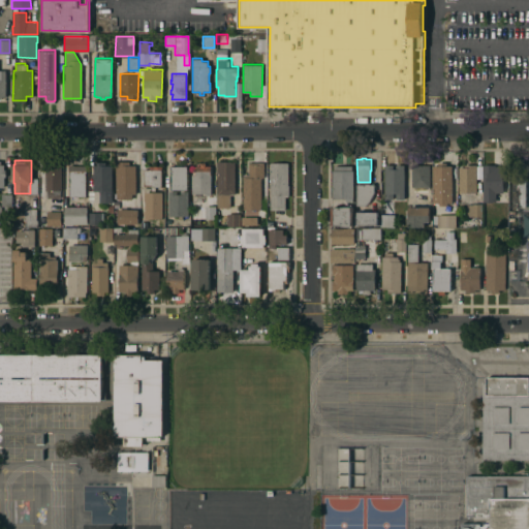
[(62,190),(61,189),(61,197),(48,197),(48,189),(45,189),(45,160),(57,160),(57,164),(62,164),(62,190)]
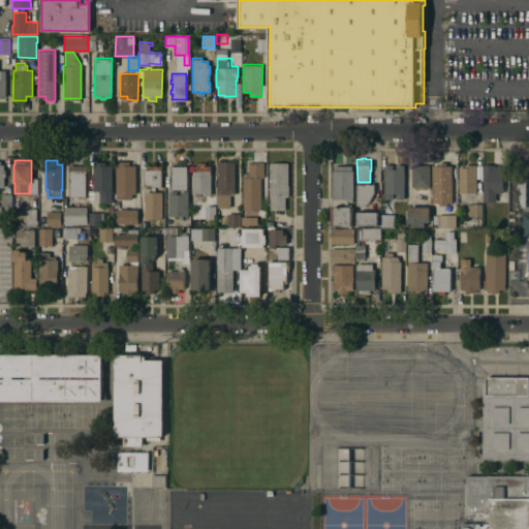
[(235,196),(229,196),(229,207),(217,207),(217,160),(235,160),(235,196)]
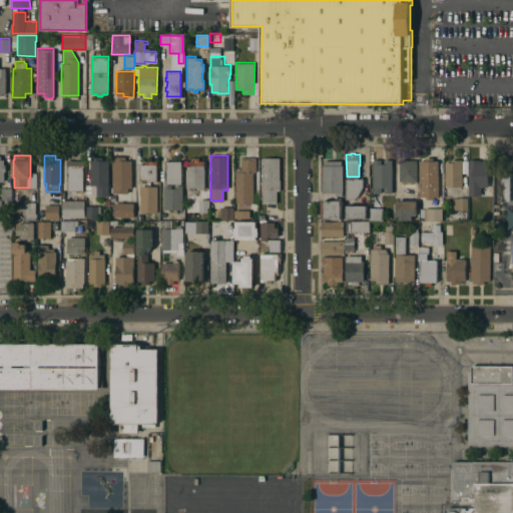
[(108,195),(96,195),(85,195),(86,183),(90,183),(90,156),(102,156),(102,160),(108,160),(108,195)]
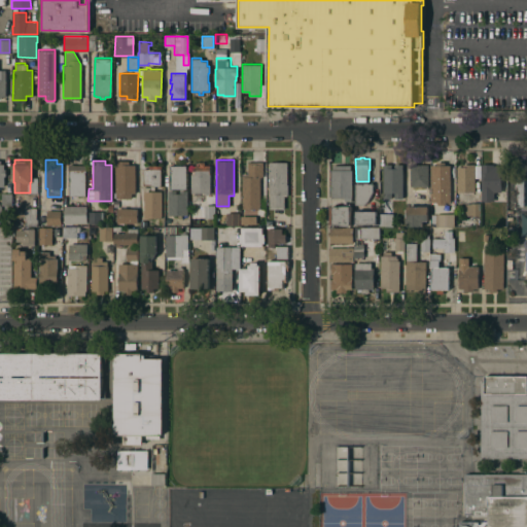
[(135,192),(131,192),(131,198),(115,198),(115,161),(129,161),(129,164),(135,164),(135,192)]
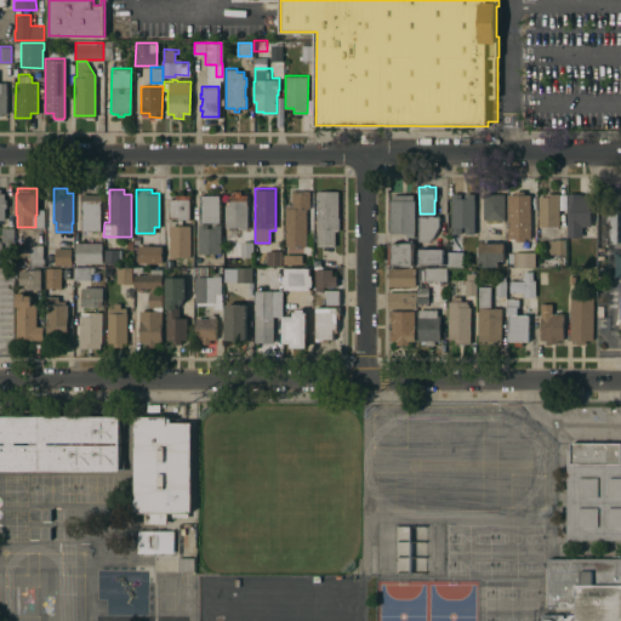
[(248,228),(239,228),(239,227),(224,227),(224,204),(229,204),(229,194),(235,194),(235,191),(240,191),(240,194),(248,194),(248,228)]
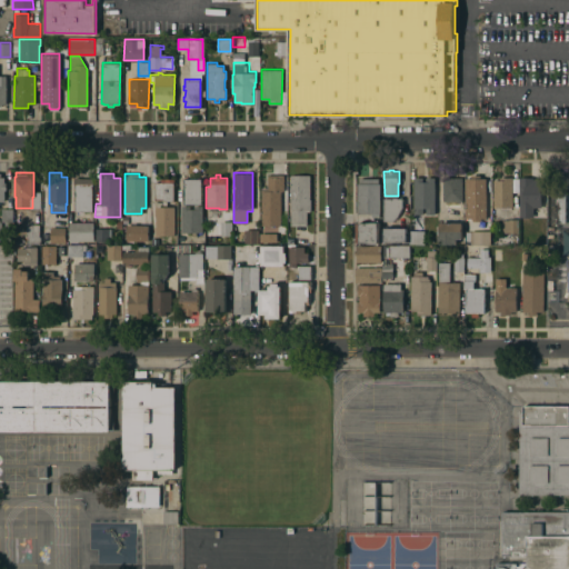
[(280,225),(261,225),(261,188),(262,188),(267,188),(267,175),(283,175),(283,190),(280,190),(280,225)]
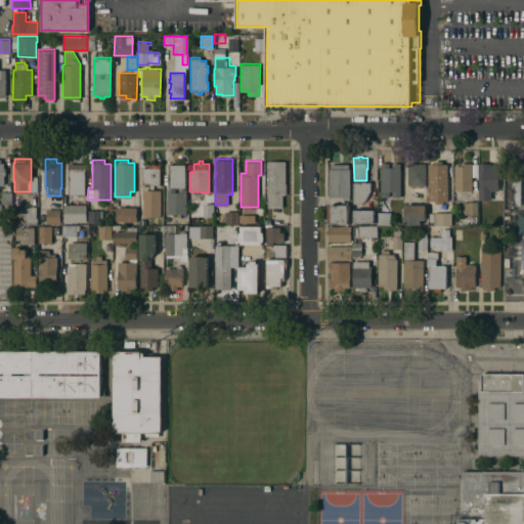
[(267,161),(286,161),(286,182),(286,192),(286,193),(282,193),(282,207),(267,207),(267,161)]
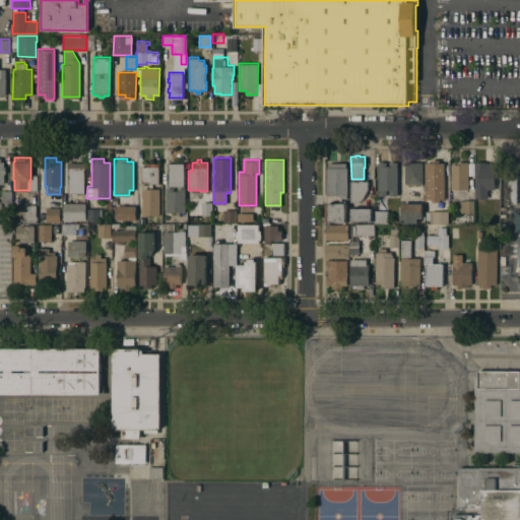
[(444,163),(444,200),(439,200),(439,202),(431,202),(431,200),(426,200),(426,163),(430,163),(430,160),(439,160),(439,163),(440,163),(444,163)]
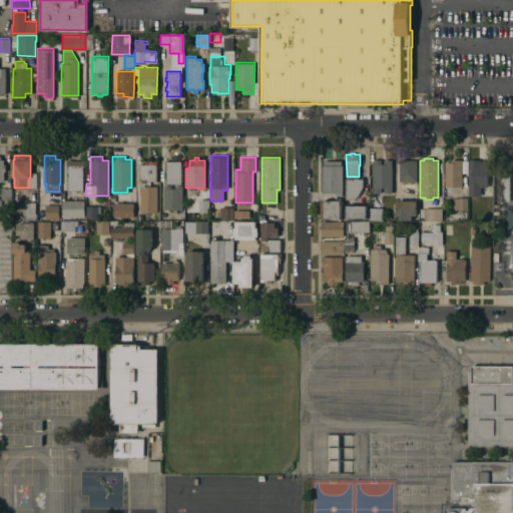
[(83,190),(67,190),(67,180),(66,180),(66,175),(67,175),(67,159),(72,159),(83,159),(83,190)]
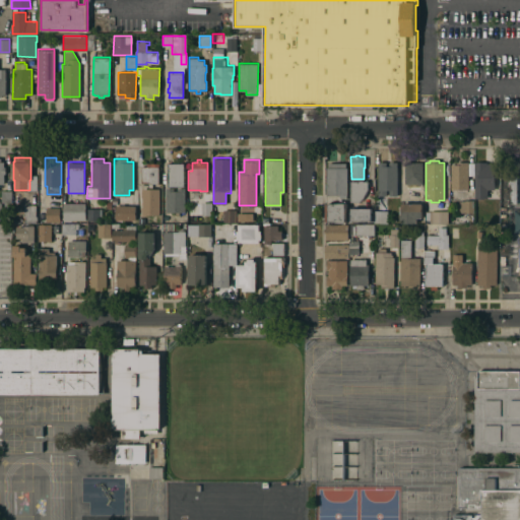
[(423,183),(420,183),(420,184),(418,184),(418,183),(405,183),(405,161),(423,161),(423,183)]
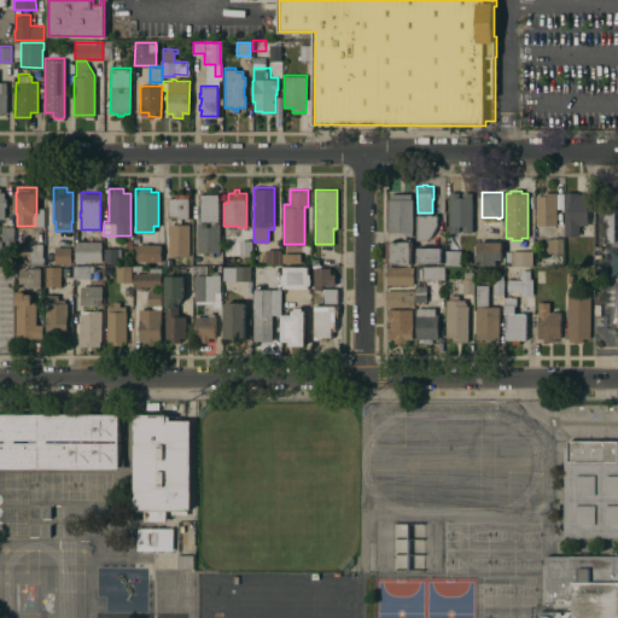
[(536,225),(536,194),(546,194),(546,192),(557,192),(557,225),(536,225)]
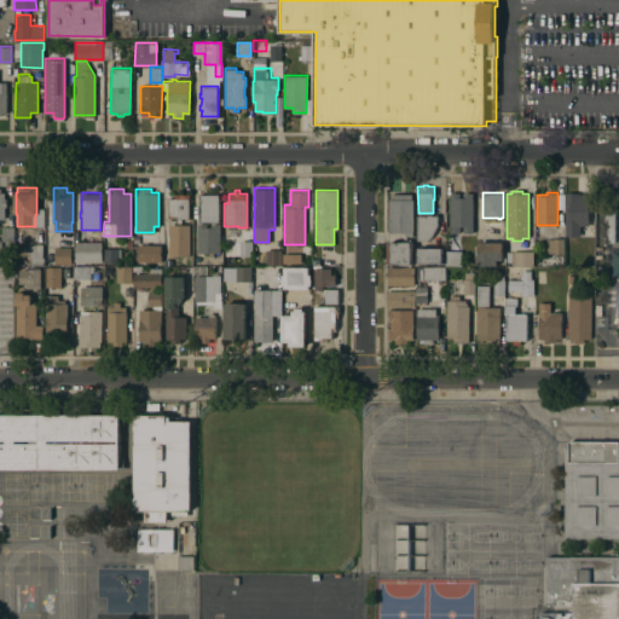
[(580,225),(580,236),(565,235),(565,192),(579,192),(579,194),(590,194),(591,207),(591,213),(589,212),(589,225),(580,225)]
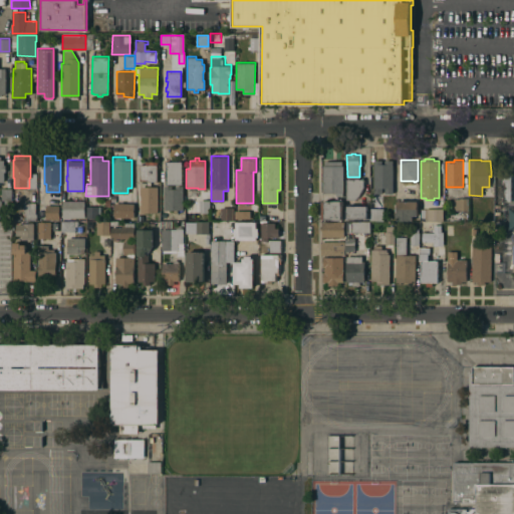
[(140,164),(145,164),(145,161),(158,161),(158,163),(159,163),(159,167),(158,167),(158,181),(151,181),(151,184),(147,184),(147,180),(140,180),(140,164)]
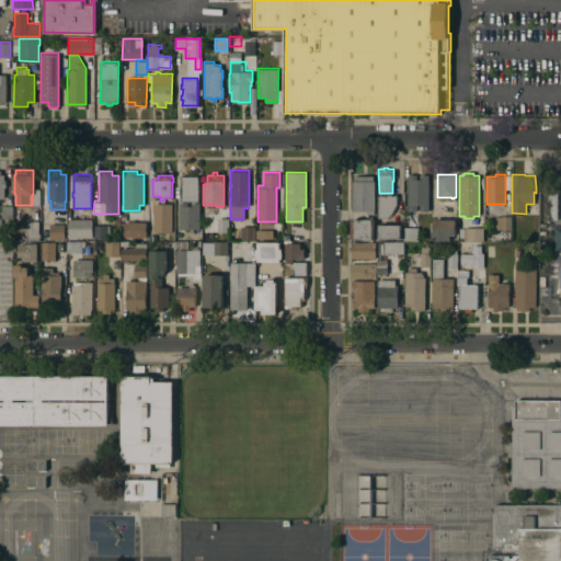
[(198,201),(181,201),(181,175),(198,175),(198,201)]
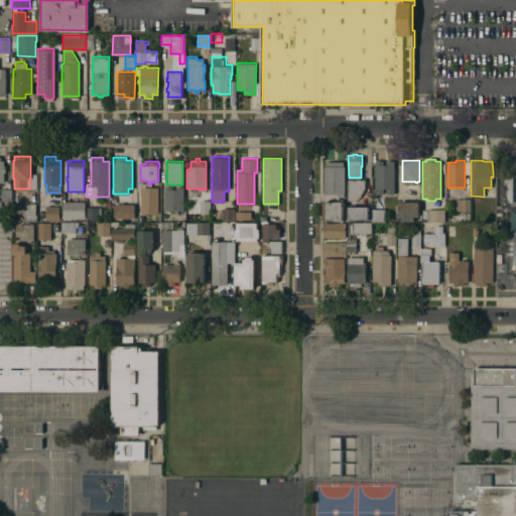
[(345,192),(344,192),(344,196),(341,196),(341,195),(337,195),(337,192),(325,192),(324,165),(326,165),(326,161),(343,161),(343,165),(345,165),(345,192)]
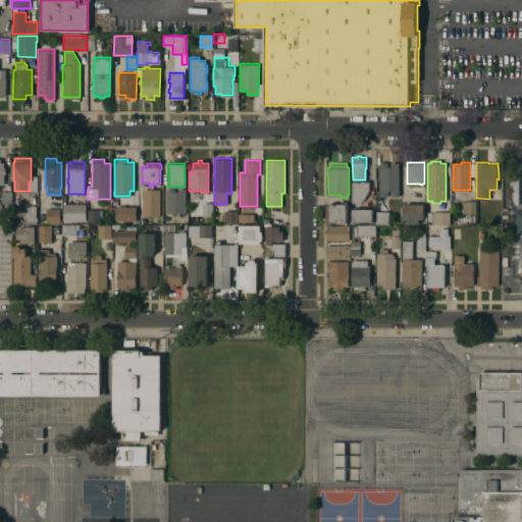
[(399,196),(390,196),(390,190),(387,190),(387,195),(384,195),(384,196),(380,196),(380,190),(379,190),(379,163),(399,163),(399,185),(400,185),(400,188),(399,188),(399,196)]
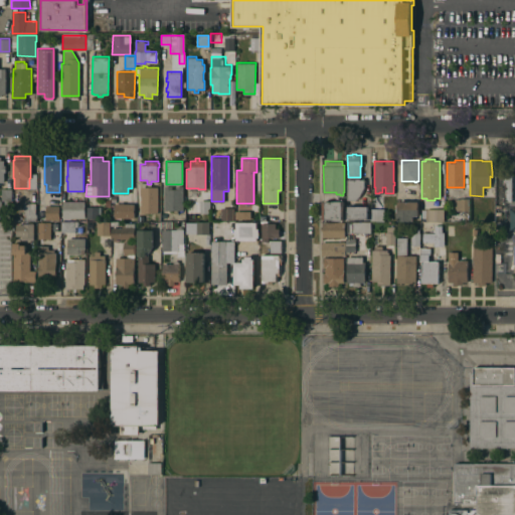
[(512,201),(504,201),(504,173),(512,173),(512,201)]
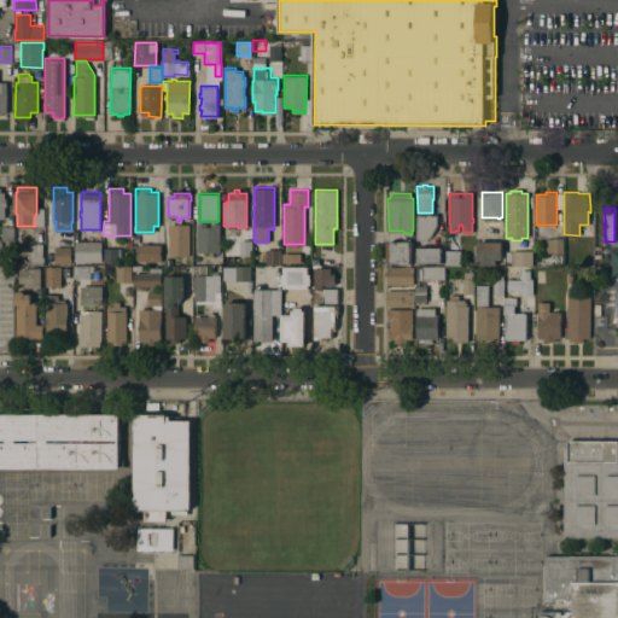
[(417,215),(426,215),(426,214),(432,214),(437,214),(437,223),(432,234),(427,239),(417,239),(417,215)]
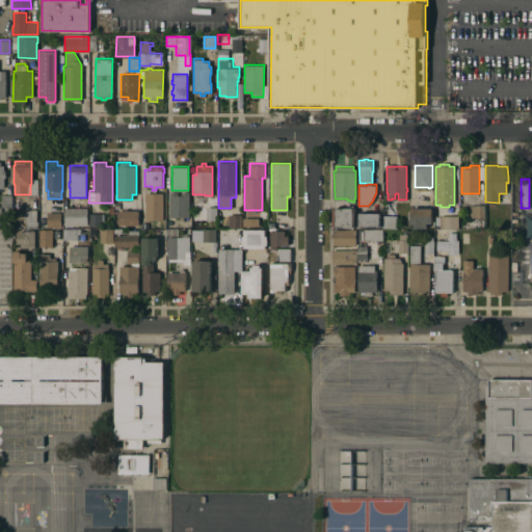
[(187,191),(187,216),(174,216),(174,227),(165,227),(165,216),(169,216),(169,191),(187,191)]
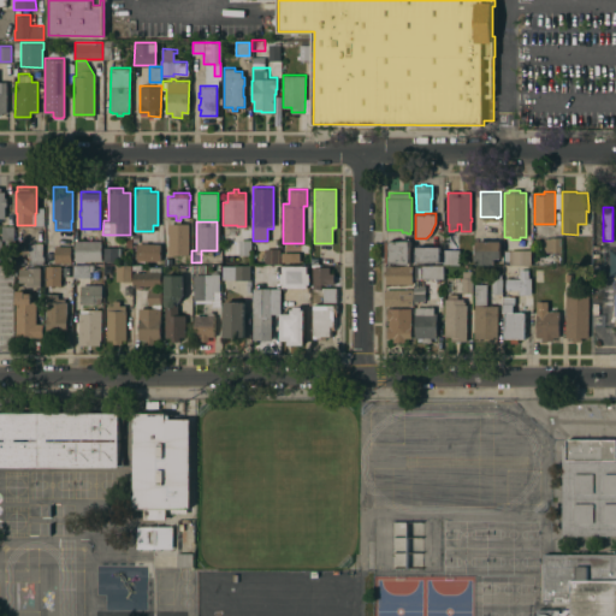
[(189,254),(169,254),(169,232),(167,232),(167,226),(169,226),(169,223),(189,223),(189,254)]
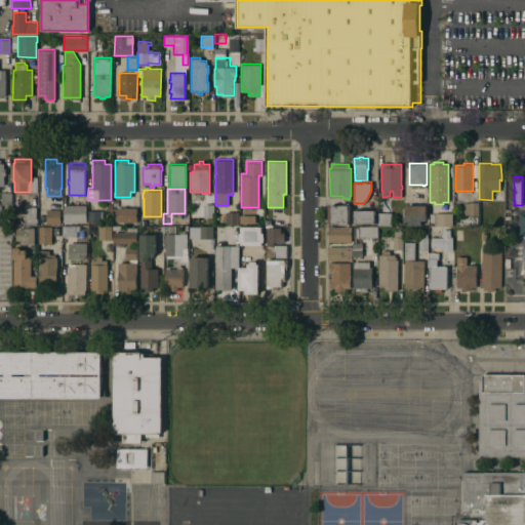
[(11,192),(11,212),(3,212),(4,204),(1,204),(1,192),(11,192)]
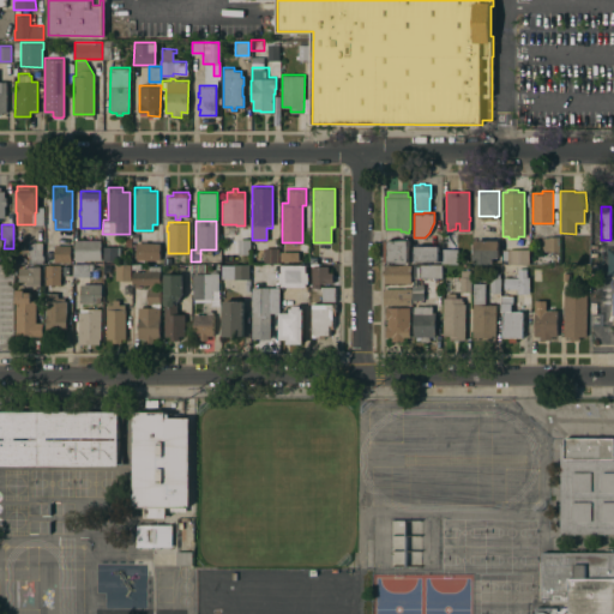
[(385,240),(404,240),(404,236),(408,236),(408,262),(397,262),(385,262),(385,240)]
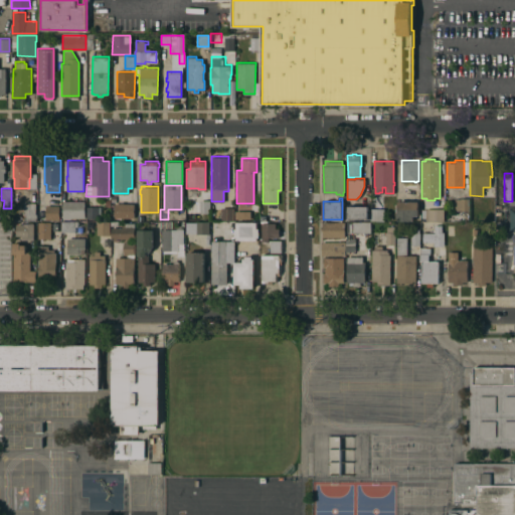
[(460,199),(460,198),(469,198),(469,210),(462,210),(455,210),(455,199),(460,199)]
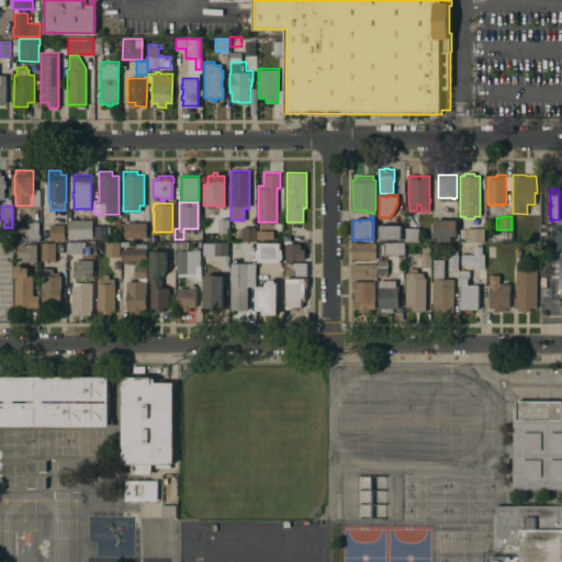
[(92,218),(92,222),(93,222),(93,226),(92,226),(92,229),(93,229),(93,234),(92,234),(92,237),(85,237),(85,239),(78,239),(78,238),(68,238),(68,218),(92,218)]
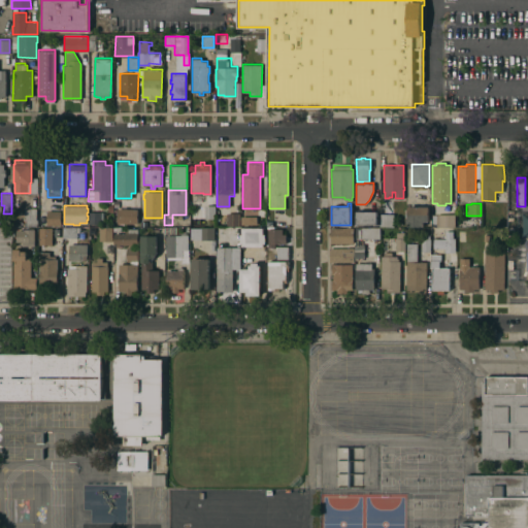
[(215,209),(213,209),(213,218),(205,218),(205,205),(215,205),(215,209)]
